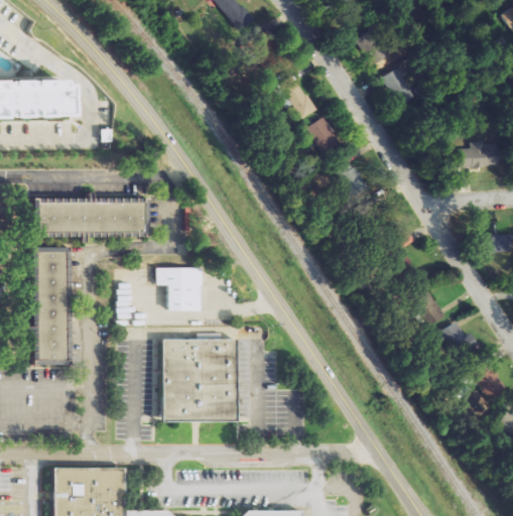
[(220,0),(241,30),(254,21),(239,0),(220,0)]
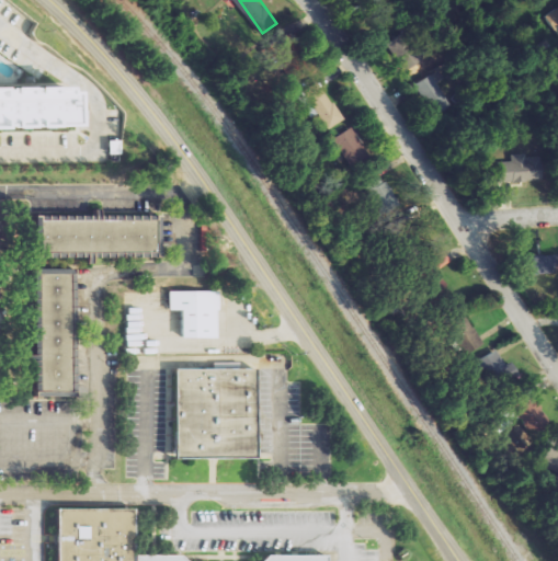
[(451,92),(450,92),(445,73),(422,79),(431,114),(455,109),(451,92)]
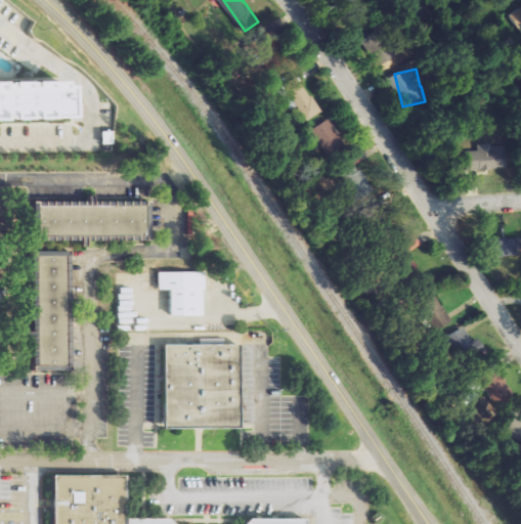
[(289,84),(310,121),(324,113),(302,76),(289,84)]
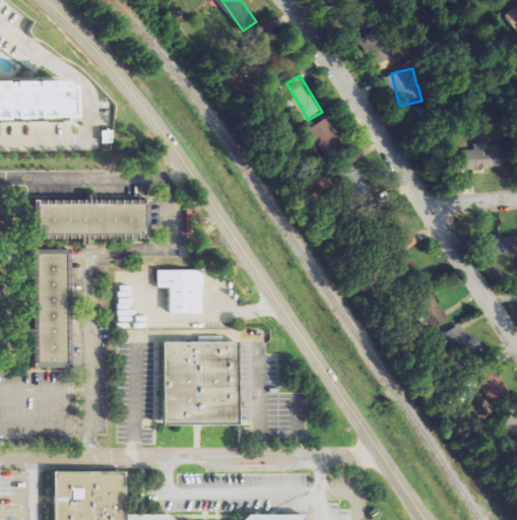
[(0,77),(0,95),(0,114),(71,115),(71,83),(50,83),(50,78),(0,77)]
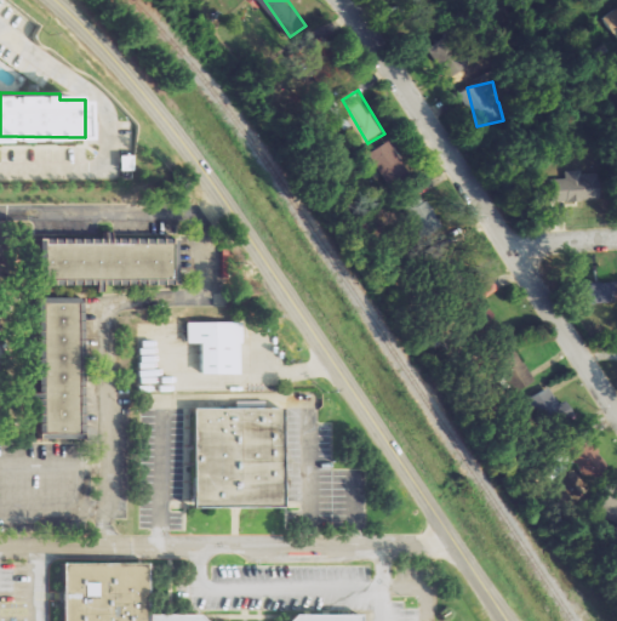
[(370,154),(383,187),(413,174),(399,142),(370,154)]
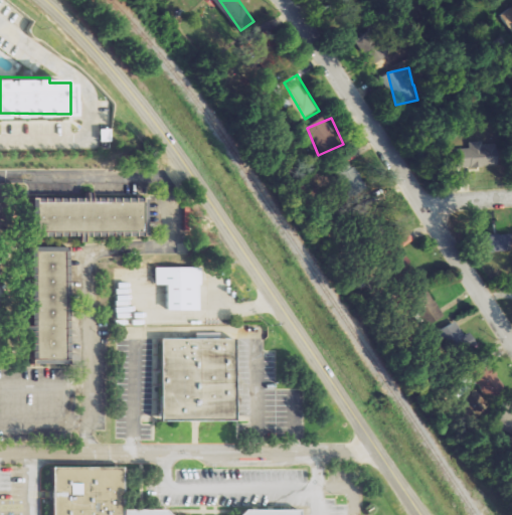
[(489,166),(488,141),(471,141),(471,147),(457,148),(458,167),(489,166)]
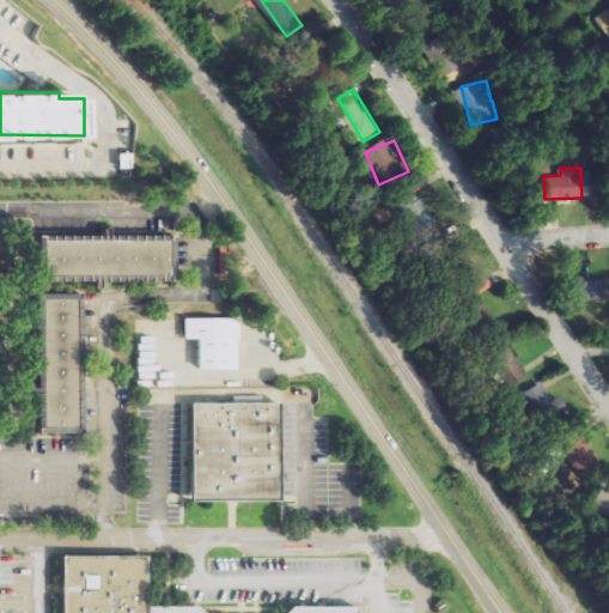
[(401,195),(424,235),(440,225),(419,186),(401,195)]
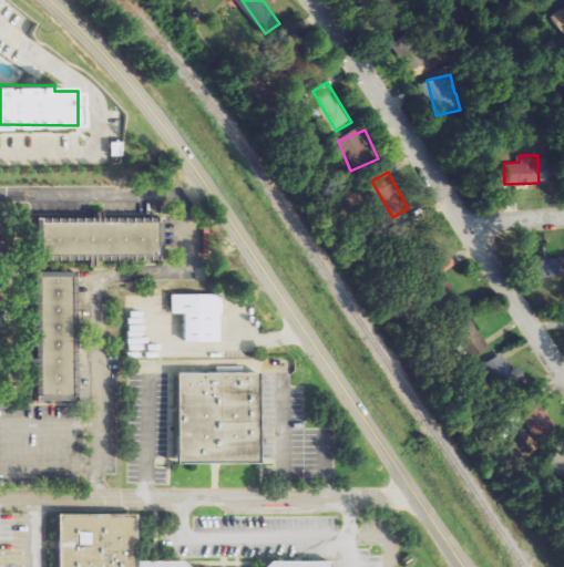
[(37,217),(37,256),(162,256),(163,218),(37,217)]
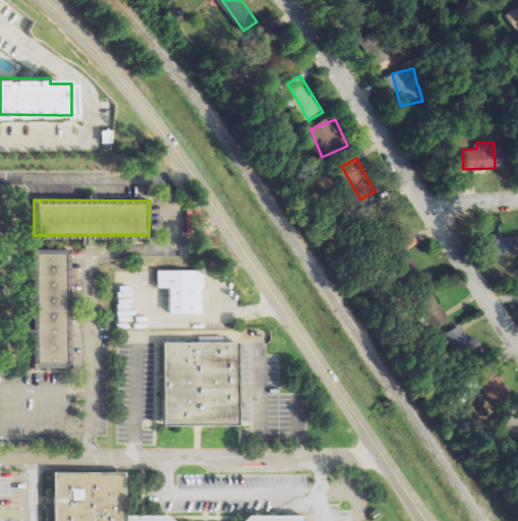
[(414,277),(422,271),(409,250),(421,243),(414,231),(394,243),(414,277)]
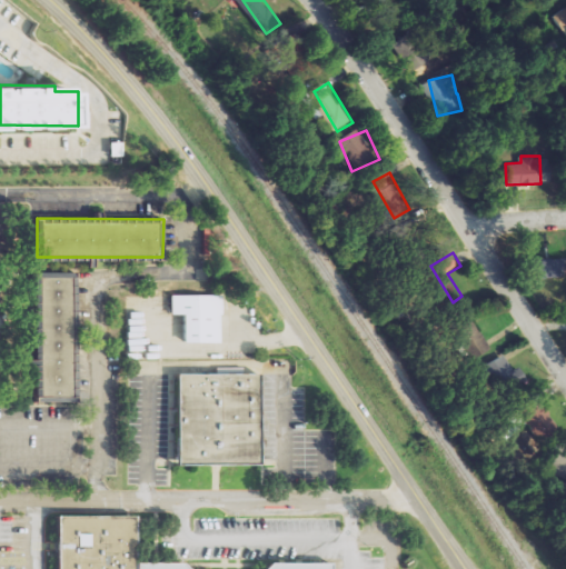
[(532,259),(533,278),(555,277),(554,258),(532,259)]
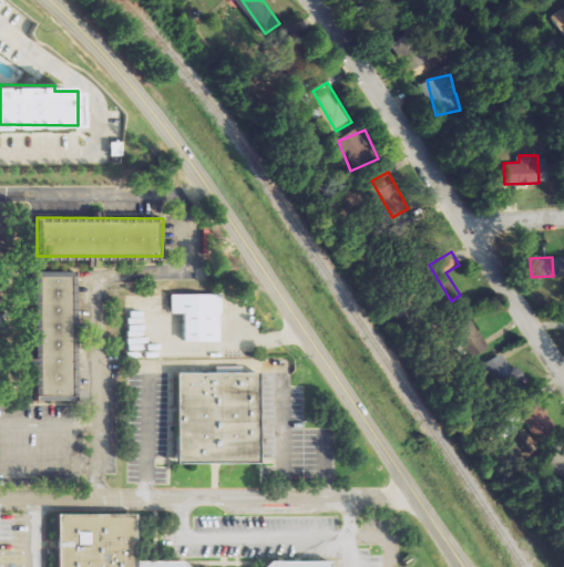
[(34,271),(37,401),(78,401),(75,271),(34,271)]
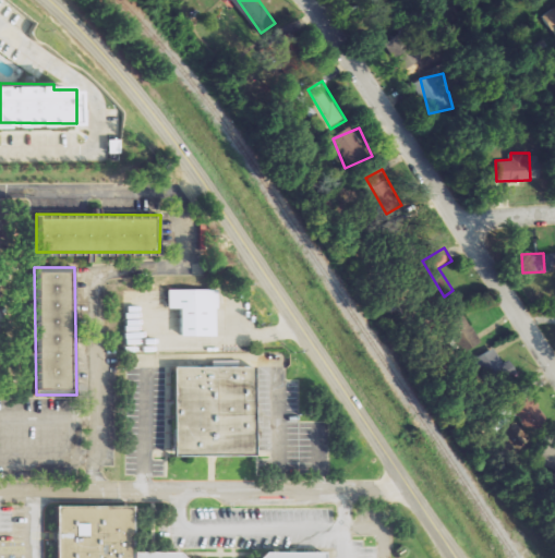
[(171,287),(217,287),(218,339),(182,337),(182,307),(171,306),(171,287)]
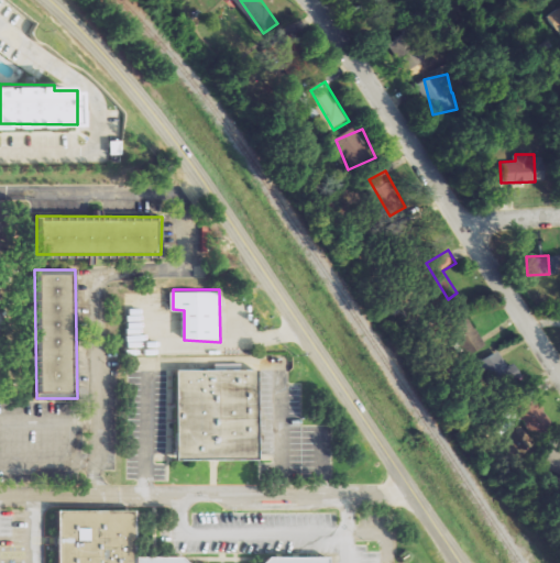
[(490,345),(471,315),(456,324),(473,354),(490,345)]
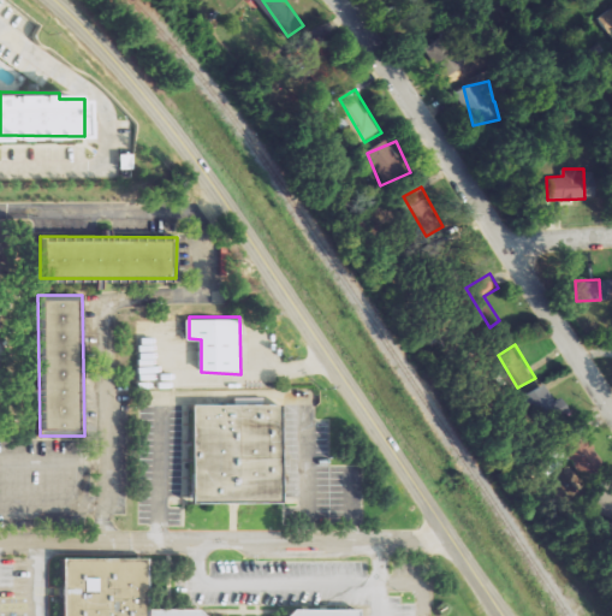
[(529,395),(545,425),(572,410),(564,396),(559,398),(551,383),(529,395)]
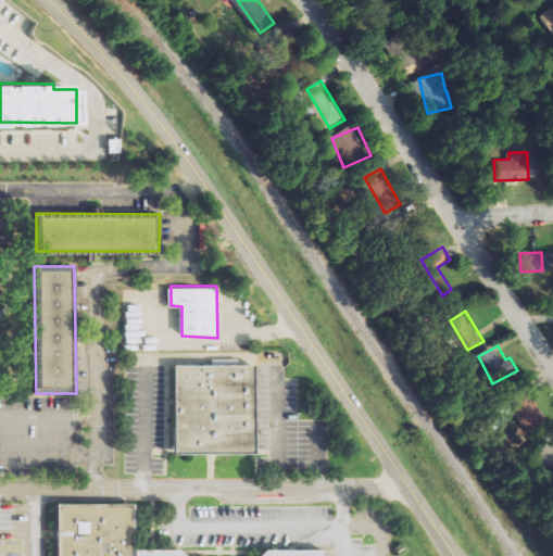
[(175,454),(256,454),(256,365),(175,365),(175,454)]
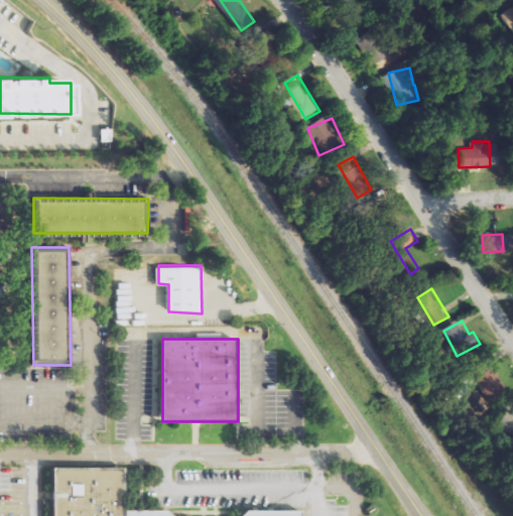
[(507,390),(490,358),(470,369),(475,379),(477,378),(489,400),(507,390)]
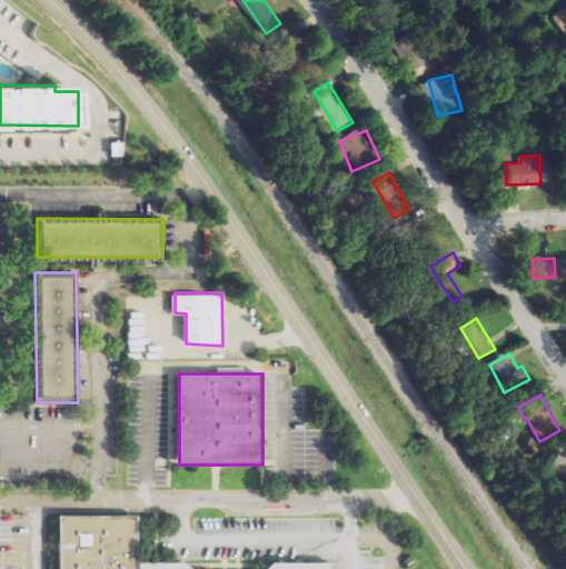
[(565,436),(550,470),(565,477),(565,436)]
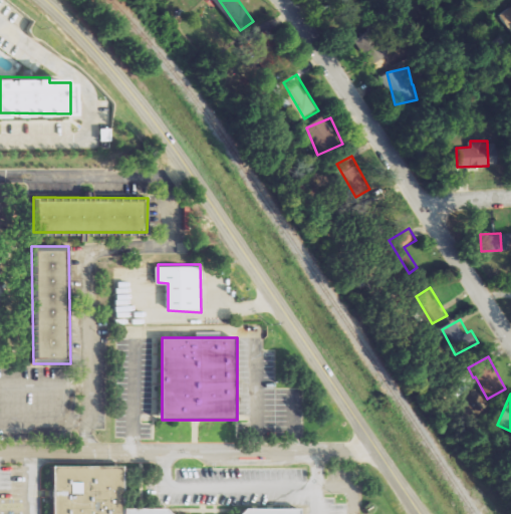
[(300,513),(301,508),(247,508),(241,513),(174,513),(168,508),(128,508),(124,504),(125,467),(54,466),(53,513),(300,513)]
